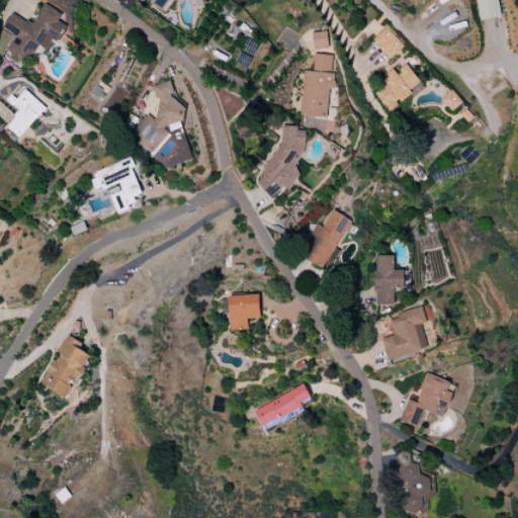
[(148,0),(165,9),(170,0),(148,0)]
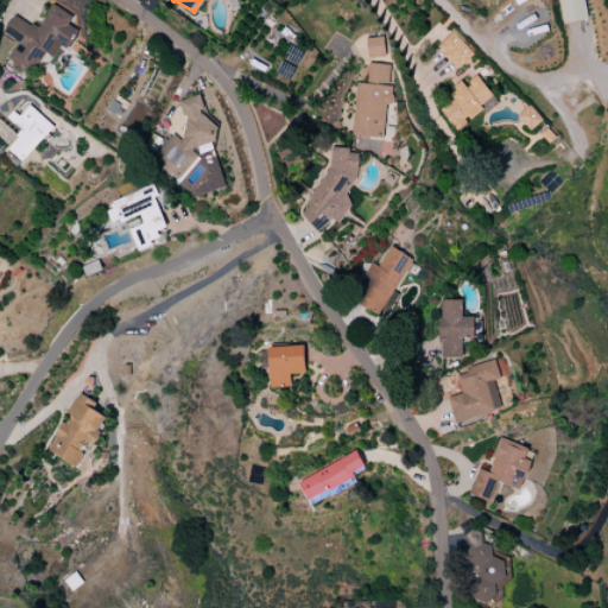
[(558,0),(562,23),(587,19),(584,0),(558,0)]
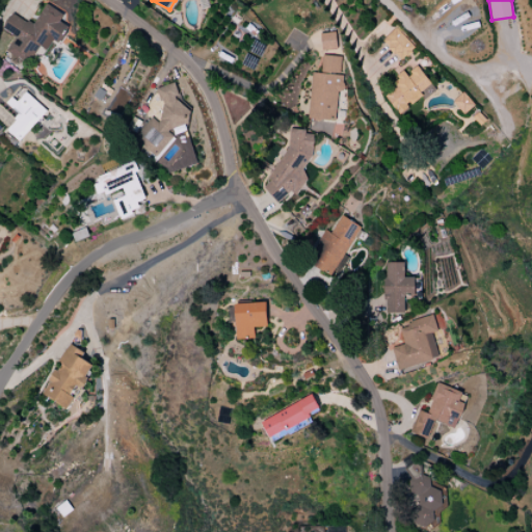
[(15,38),(6,51),(26,63),(37,45),(46,51),(53,40),(57,42),(68,27),(59,21),(63,15),(47,4),(32,25),(12,12),(1,29),(15,38)]
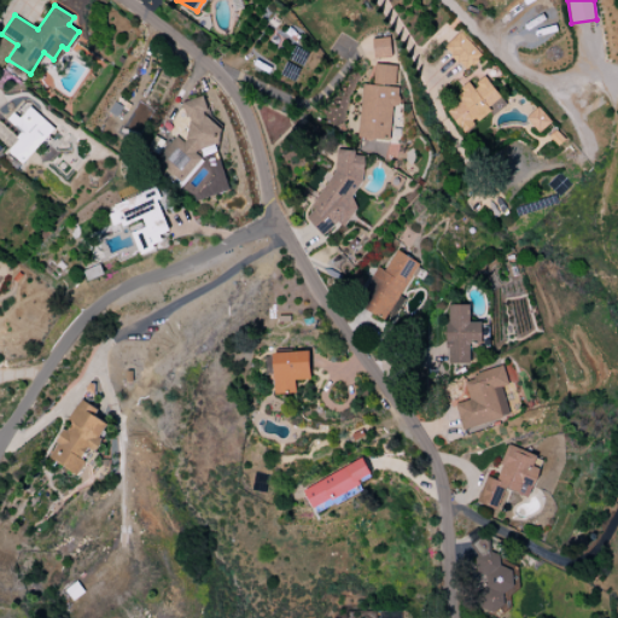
[(443,47),(466,71),(482,56),(460,31),(443,47)]
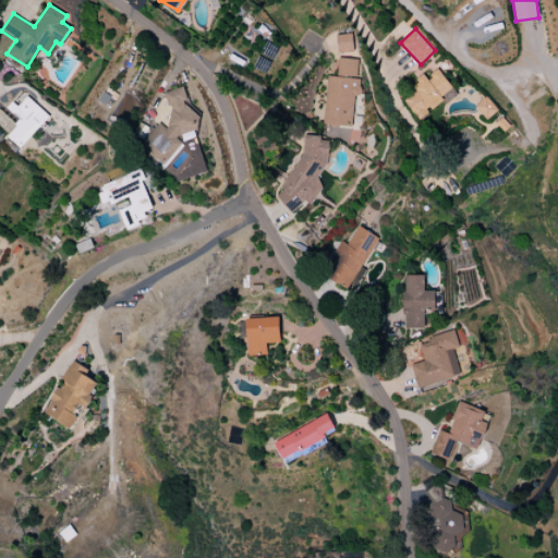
[(336,36),(338,53),(354,51),(351,33),(336,36)]
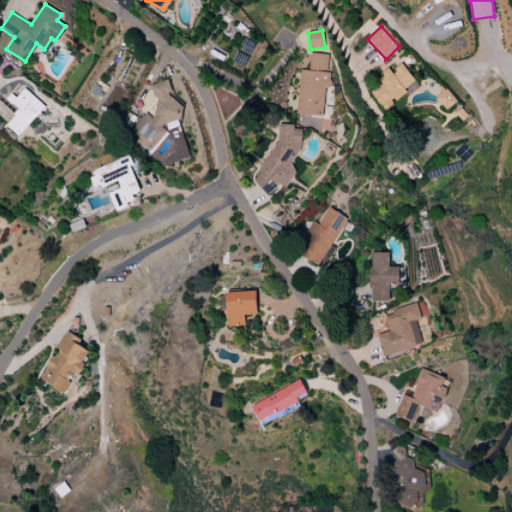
[(323,116),(325,88),(331,88),(332,73),(328,73),(329,55),(310,53),(309,71),(299,70),(296,115),(323,116)]
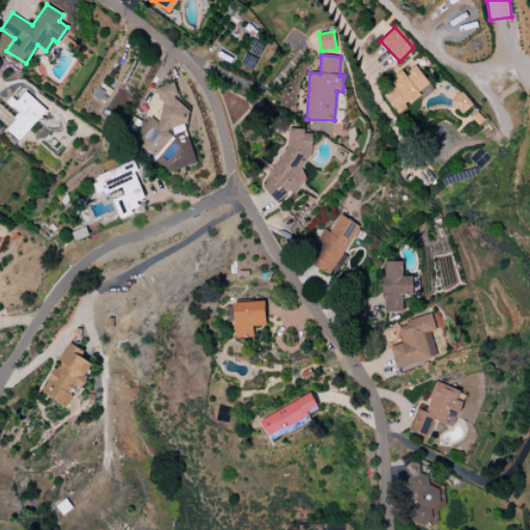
[(396,113),(432,86),(416,66),(404,76),(381,93),(396,113)]
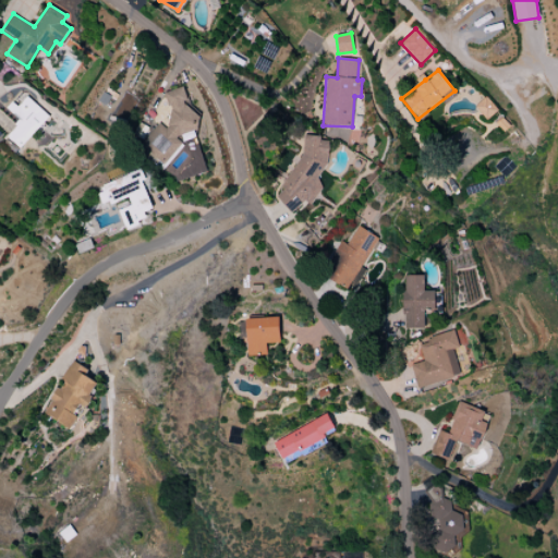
[(5,108),(20,121),(7,136),(20,149),(49,117),(22,92),(5,108)]
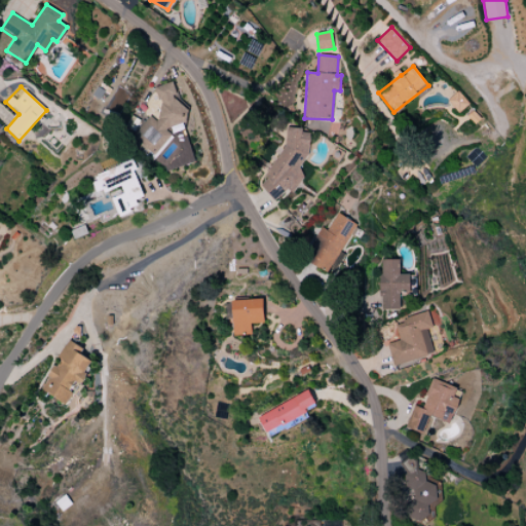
[(470,104),(458,91),(447,101),(459,114),(470,104)]
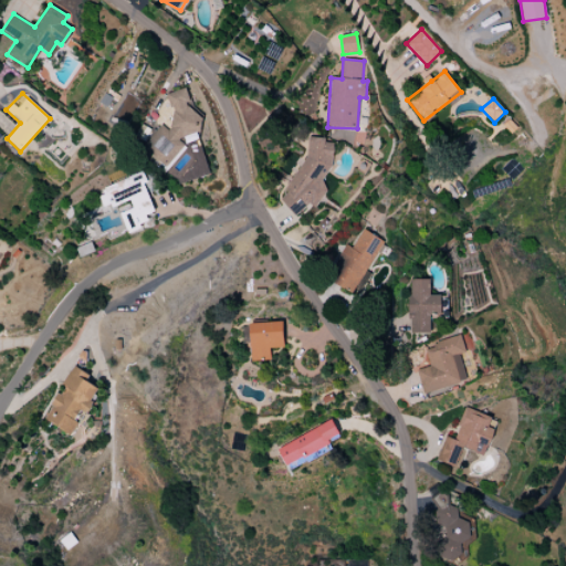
[(306,156),(283,191),(282,203),(299,215),(307,202),(315,208),(324,195),(326,175),(333,165),(334,146),(322,138),(308,137),(306,156)]
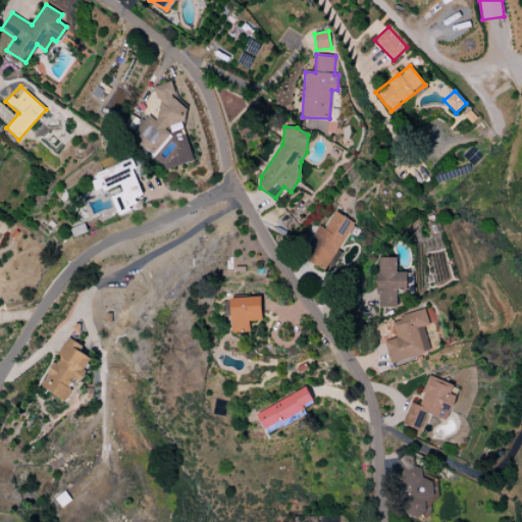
[(110,197),(117,214),(139,206),(135,198),(143,195),(128,159),(103,169),(105,173),(90,178),(96,194),(119,185),(122,192),(110,197)]
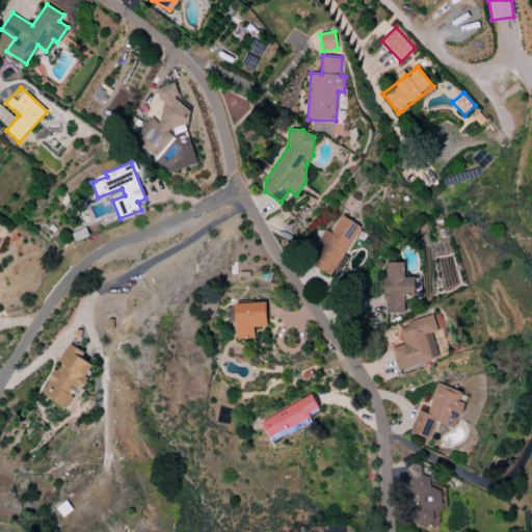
[(330,276),(362,228),(342,215),(330,233),(326,231),(308,262),(330,276)]
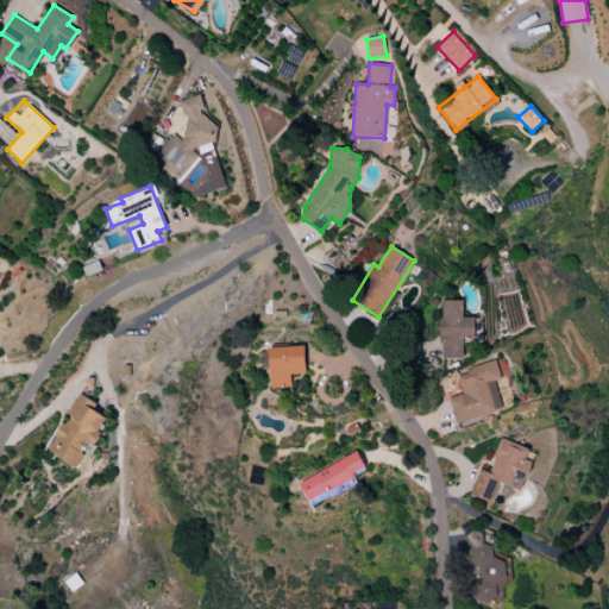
[(463,301),(440,300),(440,358),(463,359),(463,339),(475,339),(475,318),(463,318),(463,301)]
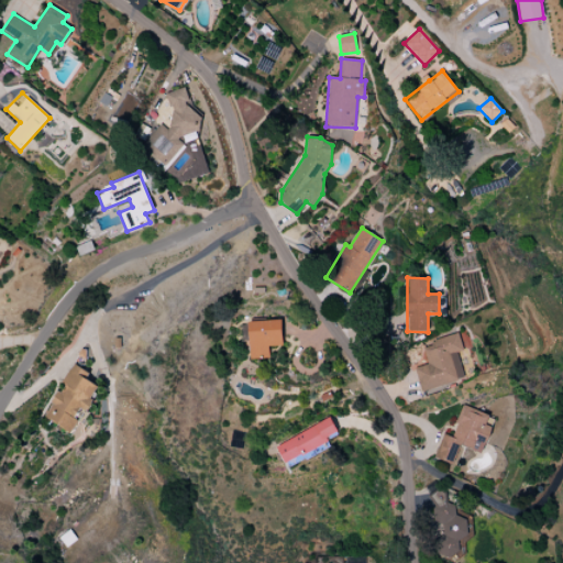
[(250,359),(269,359),(268,346),(283,345),(282,320),(249,321),(250,359)]
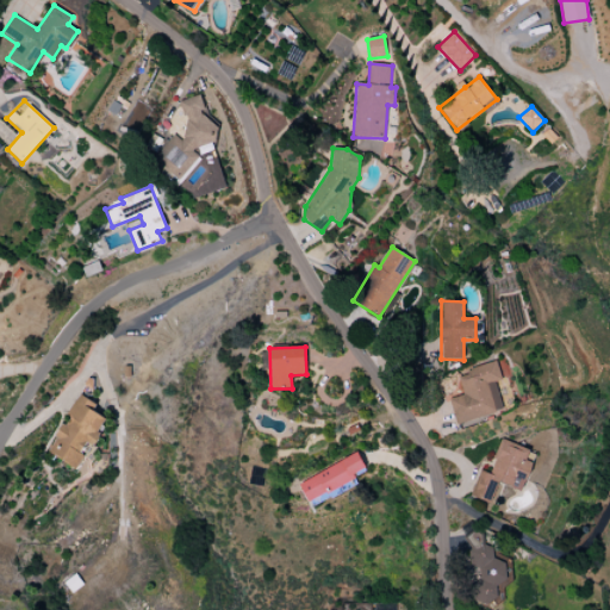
[(503,411),(496,383),(502,380),(497,362),(456,373),(462,396),(449,399),(456,424),(503,411)]
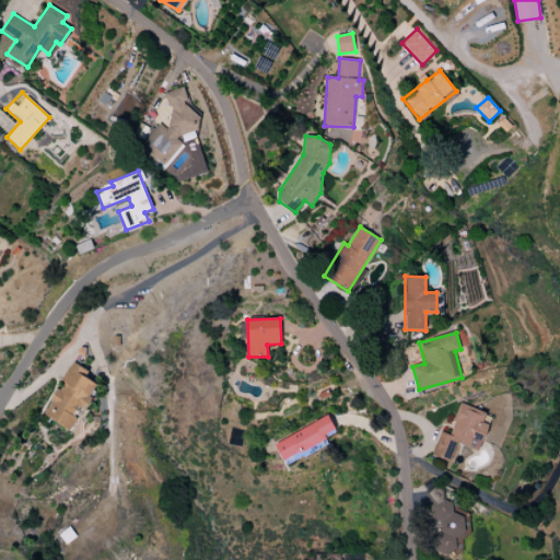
[(44,413),(71,431),(79,419),(76,417),(82,406),(85,408),(100,385),(86,377),(90,372),(72,361),(61,381),(63,382),(44,413)]
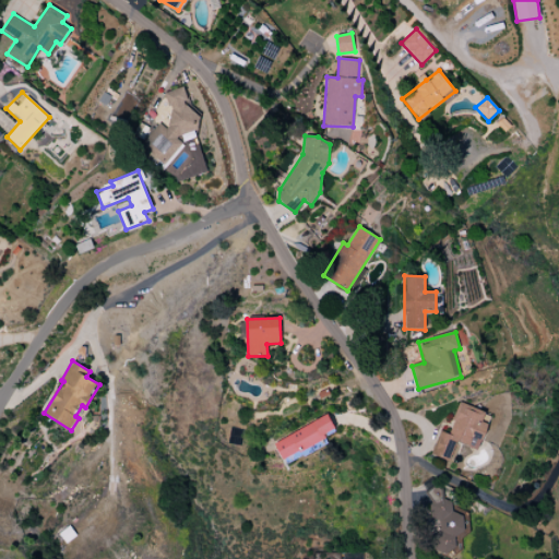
[(430,454),(451,462),(458,443),(478,450),(491,415),(460,403),(448,433),(440,430),(430,454)]
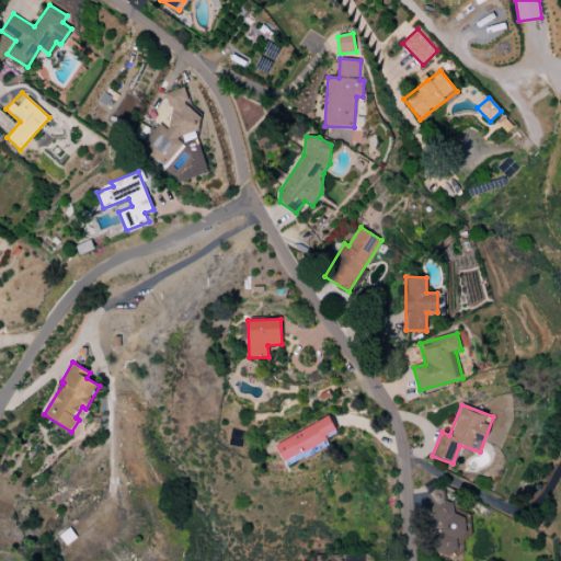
[(275,445),(284,461),(338,434),(329,416),(275,445)]
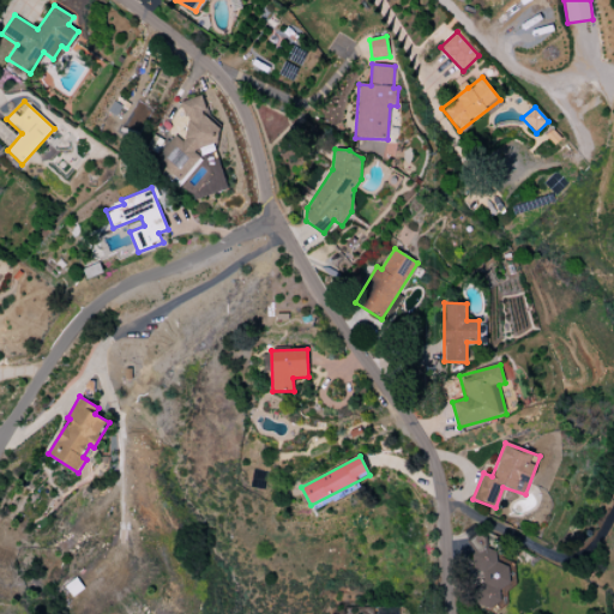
[(509,564),(497,565),(495,549),(488,551),(487,537),(473,539),(477,606),(501,605),(500,587),(510,587),(509,564)]
